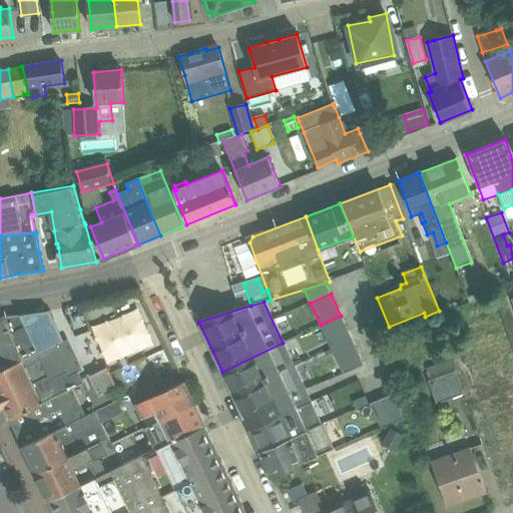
[(0,372),(63,342),(49,311),(4,317),(0,319),(0,372)]
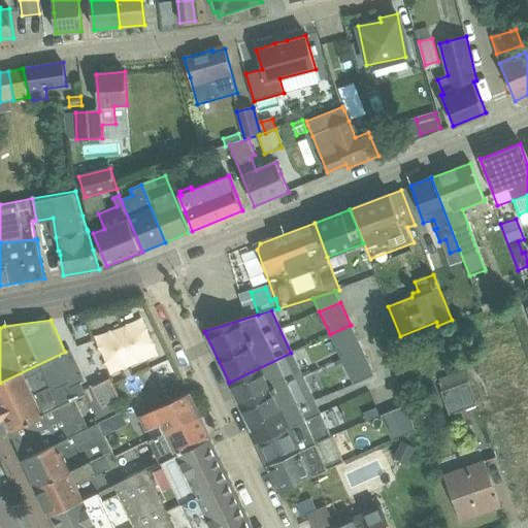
[(362,350),(351,325),(330,334),(341,359),(362,350)]
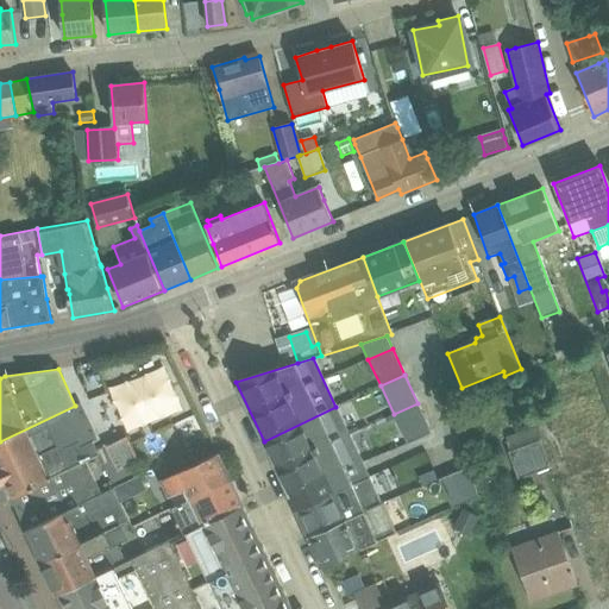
[(432,433),(418,403),(394,414),(408,444),(432,433)]
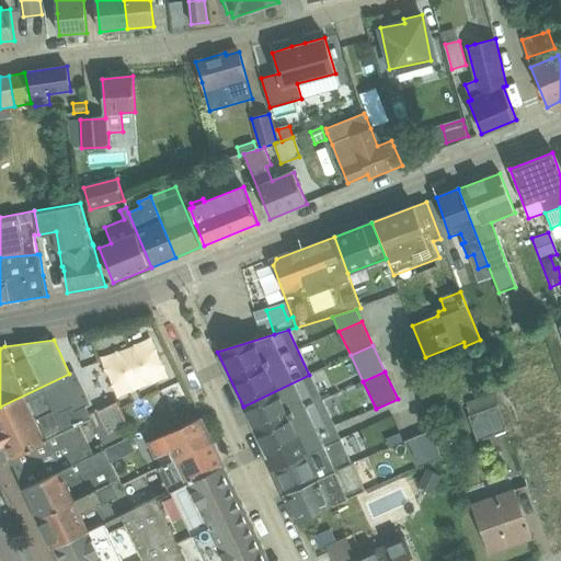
[(0,460),(0,462),(11,457),(80,426),(90,422),(89,415),(86,409),(90,407),(75,373),(70,375),(69,374),(0,407),(0,460)]
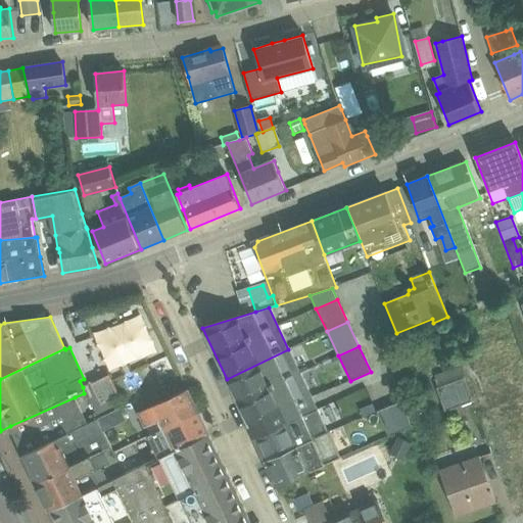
[(254,438),(318,410),(288,349),(227,379),(254,438)]
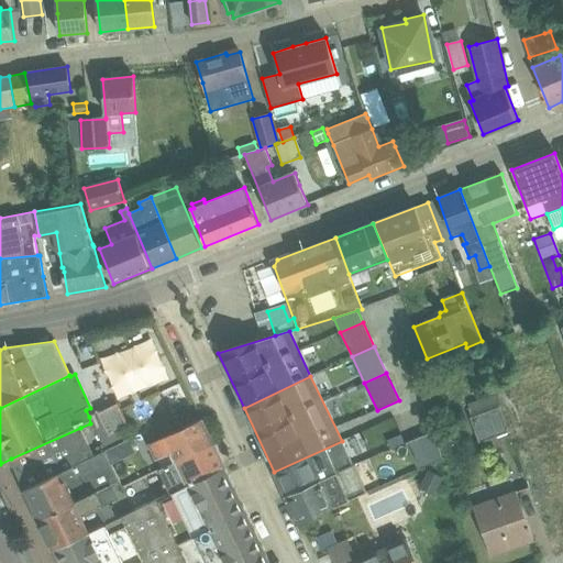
[(473,417),(470,419),(479,444),(509,434),(495,395),(468,405),(473,417)]
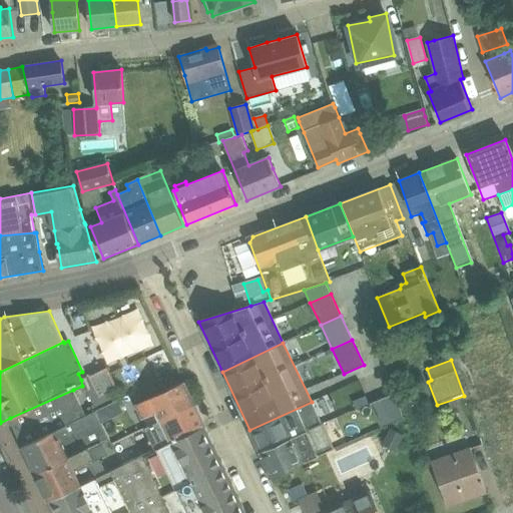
[(92,406),(95,412),(119,401),(115,391),(116,391),(106,369),(88,378),(88,377),(81,380),(82,386),(92,406)]
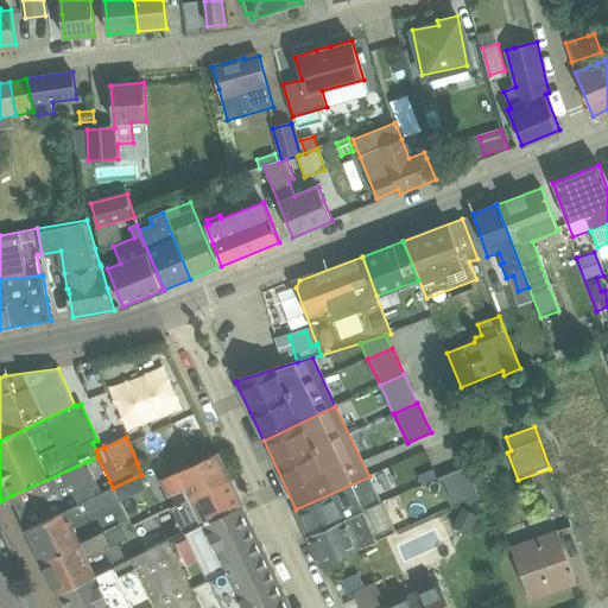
[(175,506),(229,479),(217,454),(159,481),(168,499),(170,498),(175,506)]
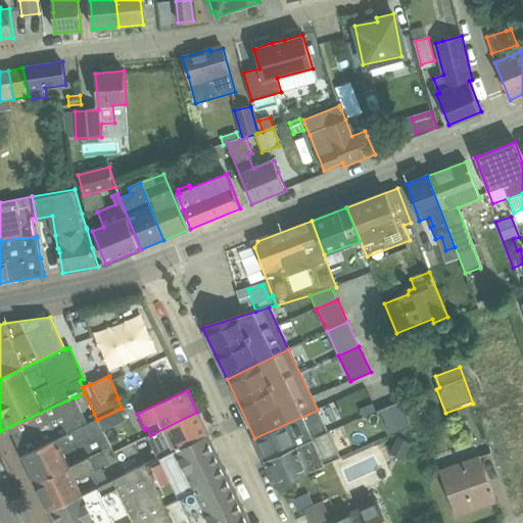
[(24,456),(88,425),(75,397),(10,426),(24,456)]
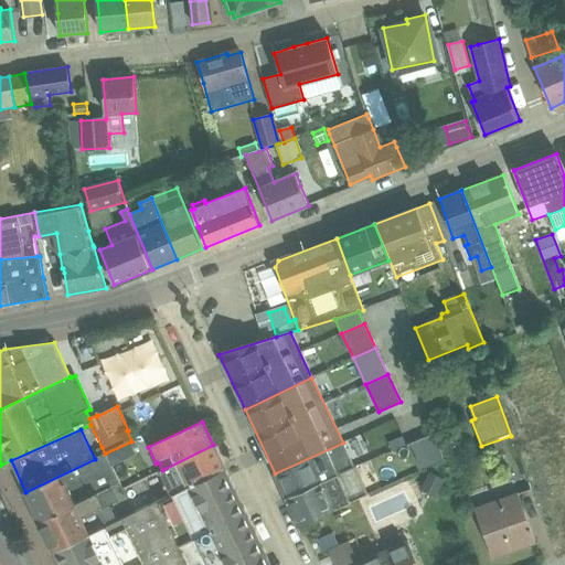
[(419,472),(444,461),(436,432),(407,445),(419,472)]
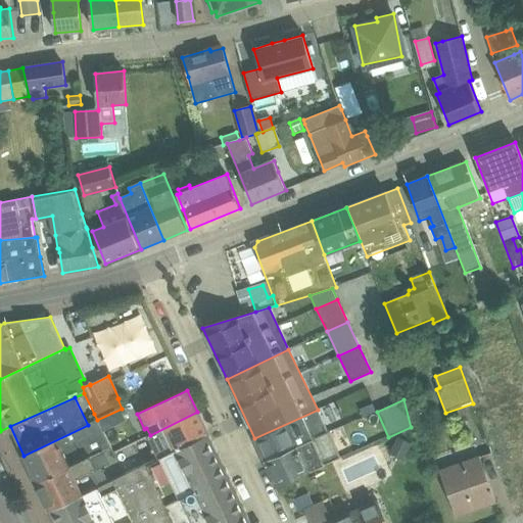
[(122,409),(97,420),(103,433),(128,422),(122,409)]
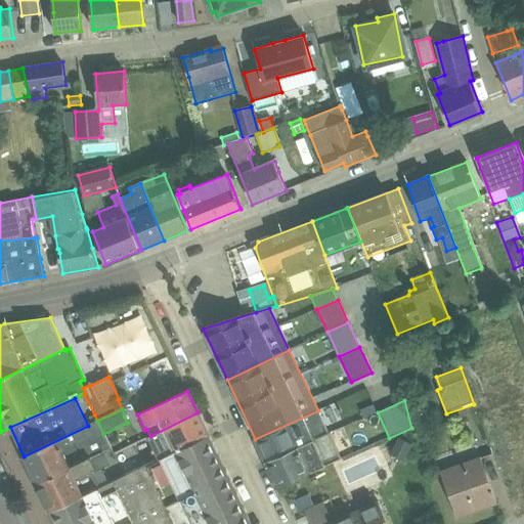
[(255,439),(265,462),(330,433),(318,410),(255,439)]
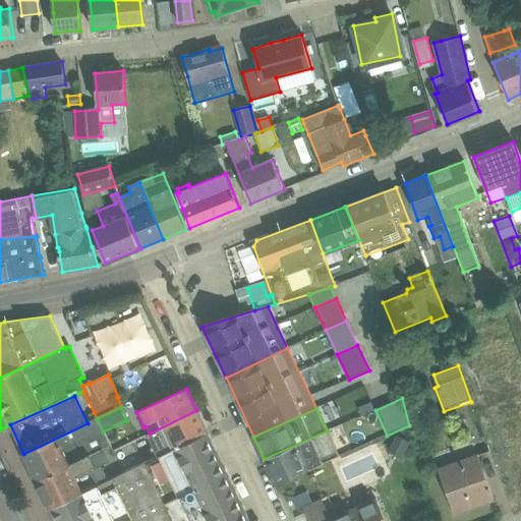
[(147,435),(157,457),(208,432),(196,410),(150,433),(147,435)]
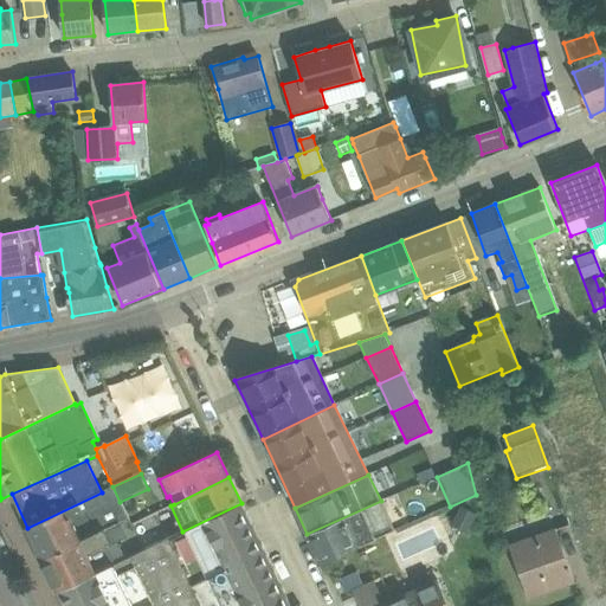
[(27,528),(43,559),(120,523),(129,520),(120,502),(113,487),(107,490),(102,492),(27,528)]
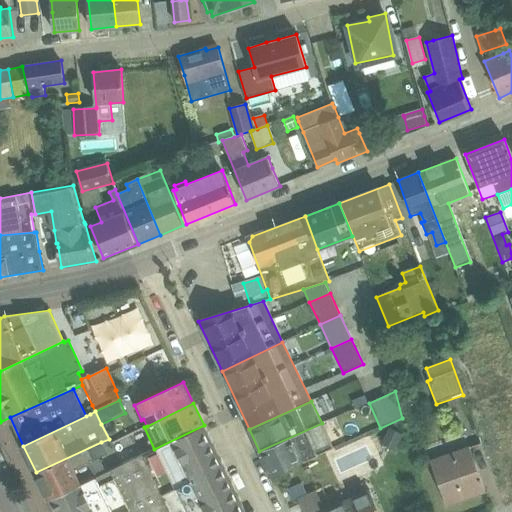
[(271,476),(333,447),(322,423),(259,451),(271,476)]
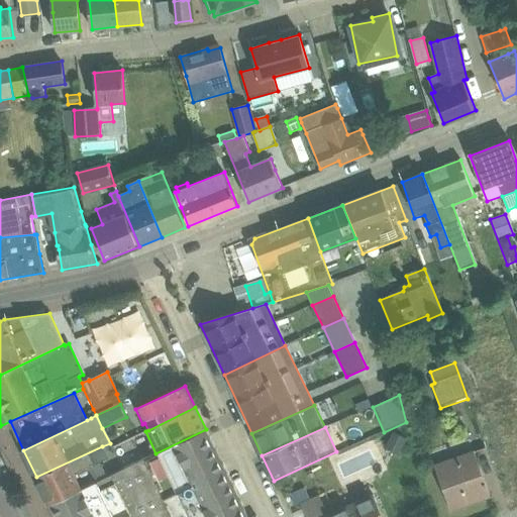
[(187,516),(247,516),(206,429),(156,453),(174,490),(187,516)]
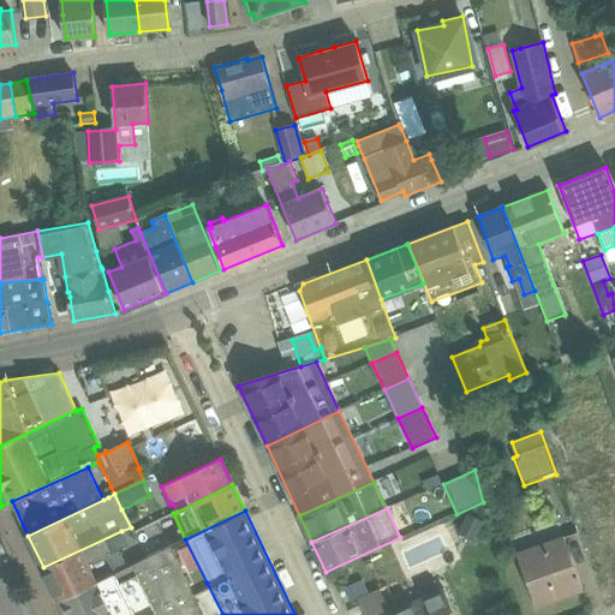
[(484,521),(466,514),(457,533),(475,542),(484,521)]
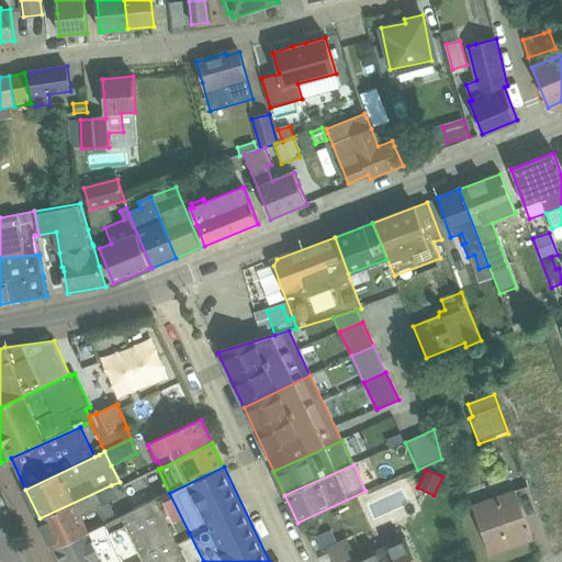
[(54,549),(115,518),(109,503),(117,498),(111,485),(40,518),(54,549)]
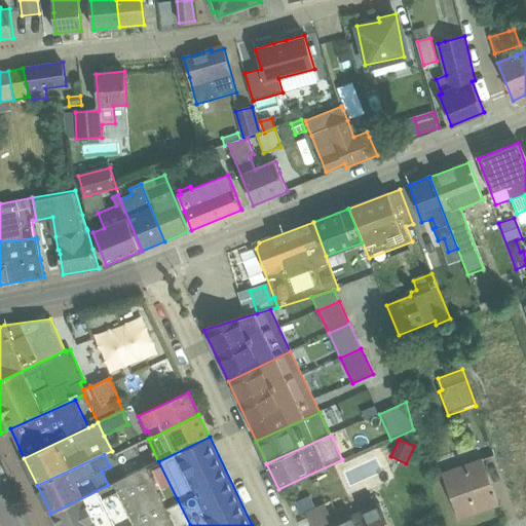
[(458,520),(498,505),(483,459),(442,473),(458,520)]
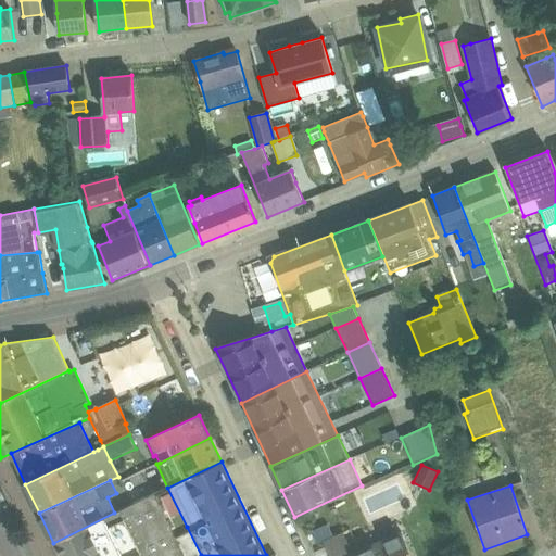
[(53,543),(59,555),(119,555),(187,527),(167,488),(114,513),(53,543)]
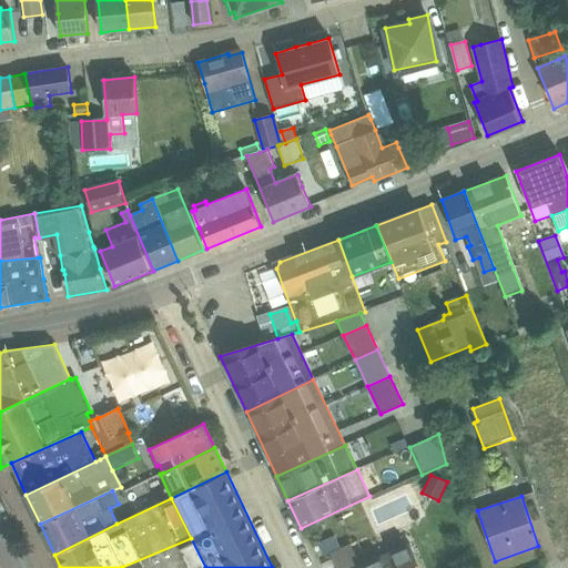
[(318,544),(324,556),(341,548),(335,537),(318,544)]
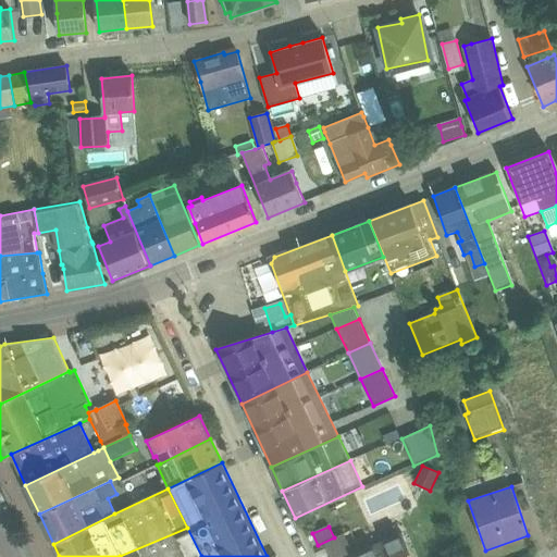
[(201,556),(187,528),(120,556),(201,556)]
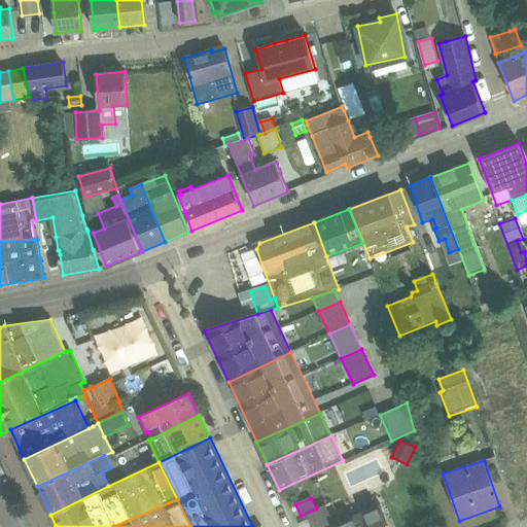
[(314,526),(329,526),(343,522),(334,501),(308,513),(314,526)]
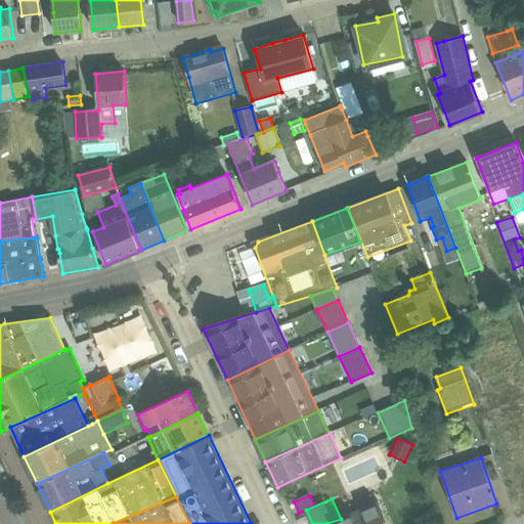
[(388,523),(378,503),(328,523),(388,523)]
